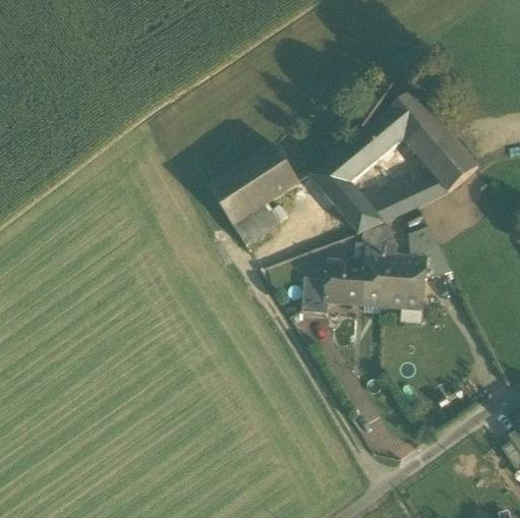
[(405,139),(417,154),(447,129),(414,90),(385,115),(405,139)]
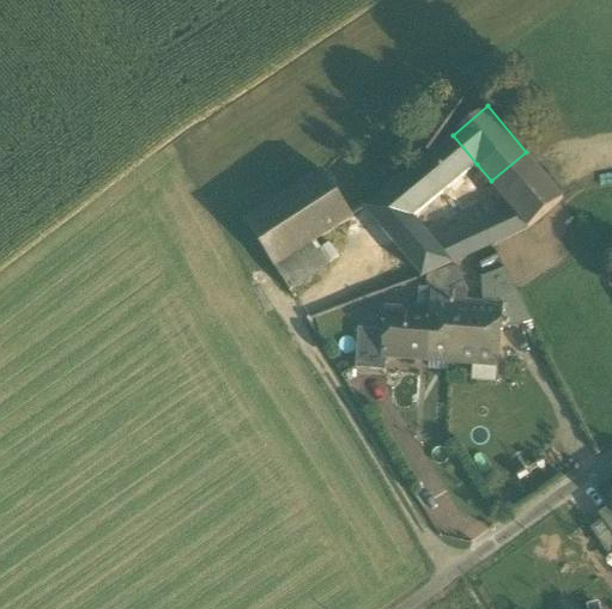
[(408,171),(432,200),(477,164),(453,135),(408,171)]
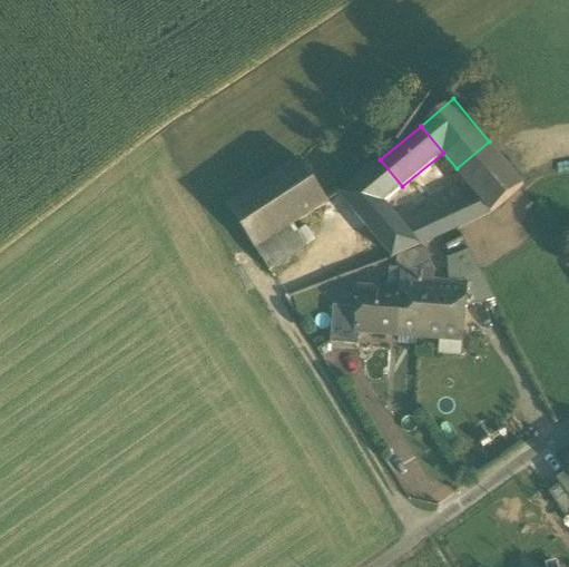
[(298,155),(301,158),(302,157),(330,201),(342,194),(341,193),(349,186),(320,142),(298,155)]
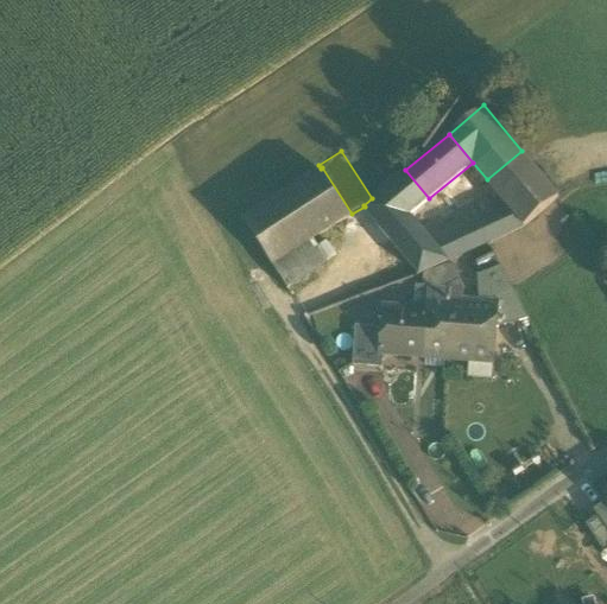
[(487,179),(499,194),(535,165),(522,151),(487,179)]
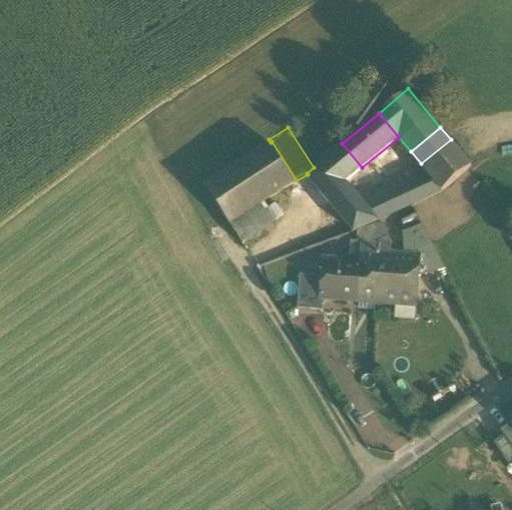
[(421,163),(429,173),(442,189),(472,164),(451,139),(421,163)]
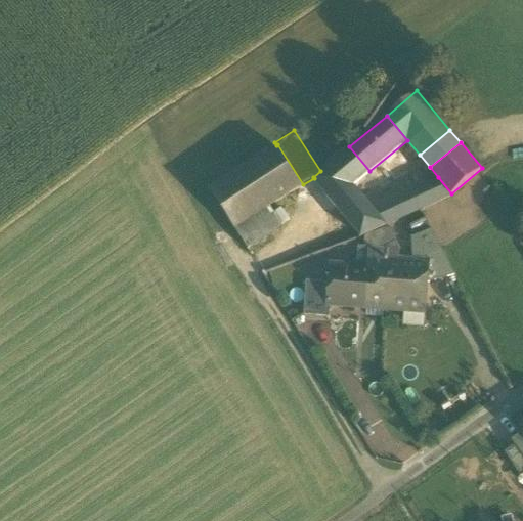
[(211,187),(235,227),(286,196),(303,184),(277,144),(276,145),(211,187)]
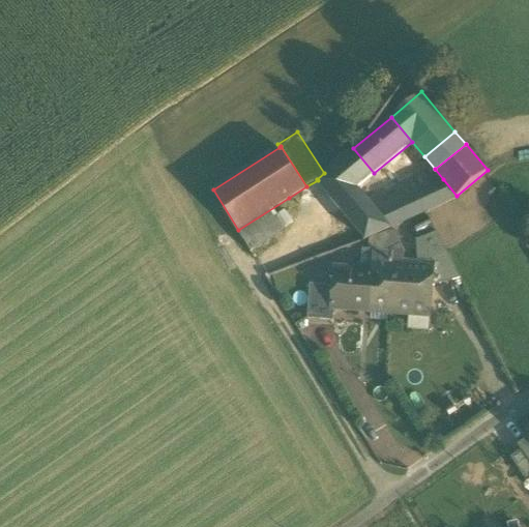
[(353,148),(324,173),(317,179),(318,180),(343,211),(366,198),(357,187),(374,173),(353,148)]
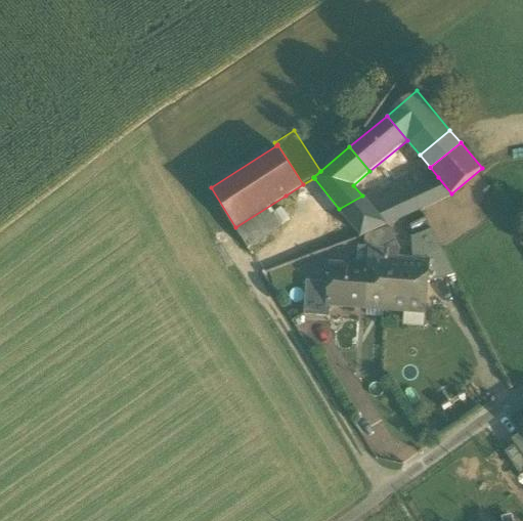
[(438,177),(390,199),(398,218),(451,193),(438,177)]
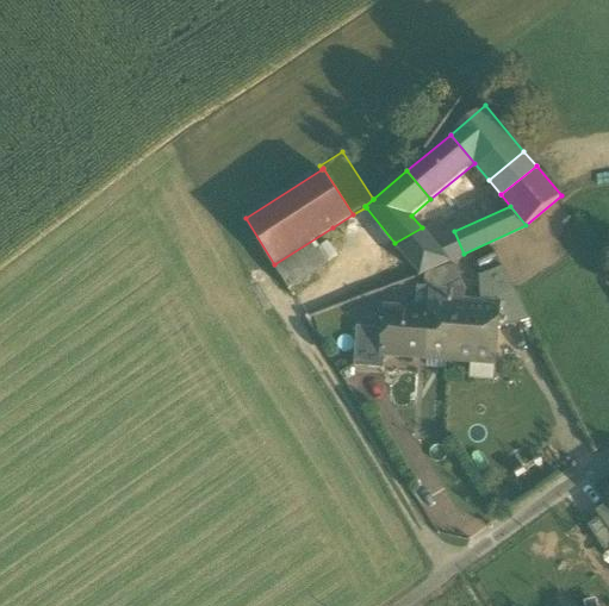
[(347,249),(333,227),(274,264),(287,287),(347,249)]
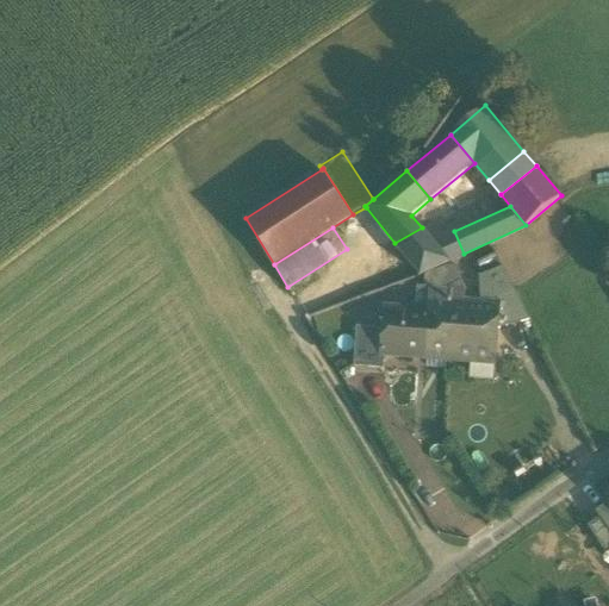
[(433,241),(422,227),(395,243),(408,257),(434,242),(433,241)]
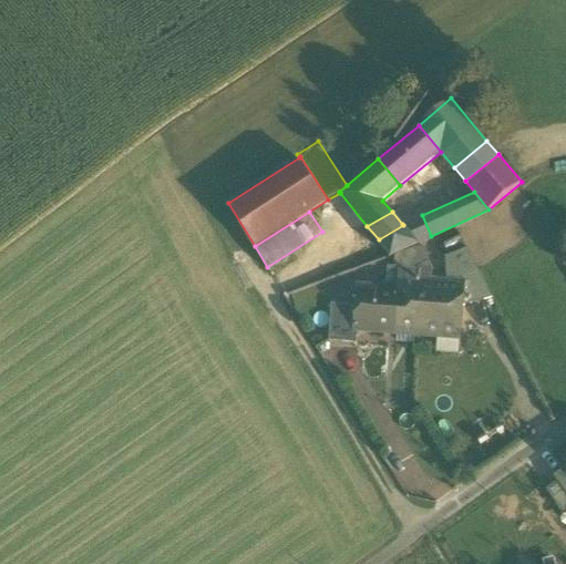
[(422,215),(402,224),(403,225),(417,242),(431,236),(422,215)]
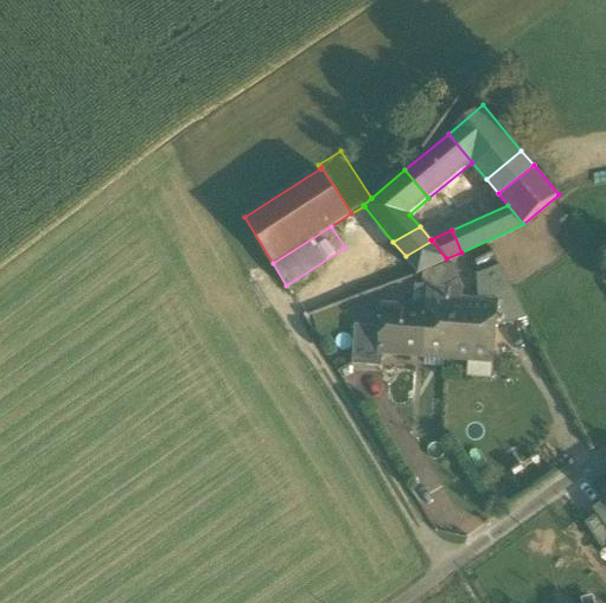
[(446,258),(432,241),(406,256),(419,271),(425,269),(446,258)]
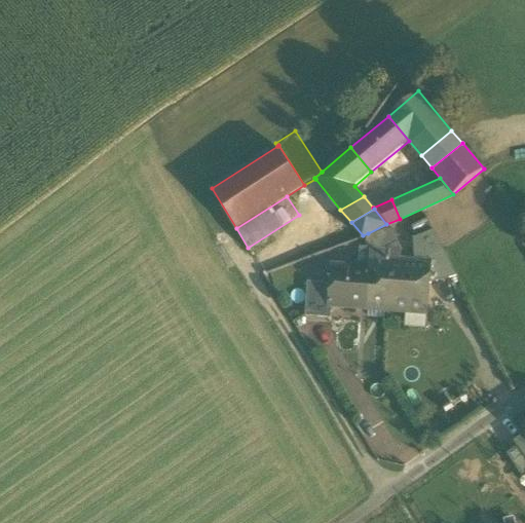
[(419,233),(433,228),(427,218),(414,223),(419,233)]
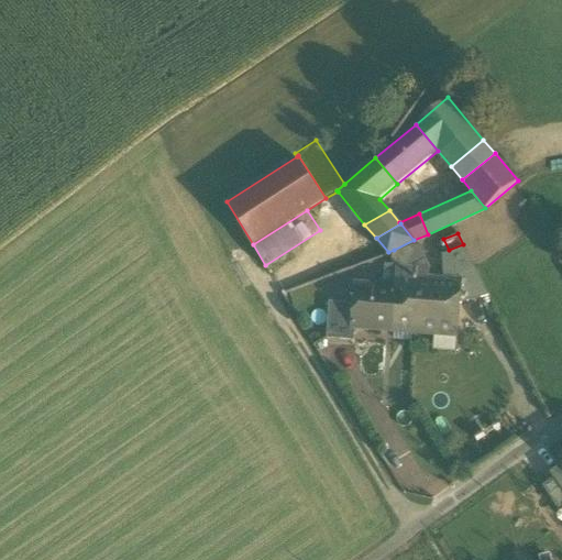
[(423,263),(428,264),(421,243),(415,243),(409,245),(411,254),(420,252),(423,263)]
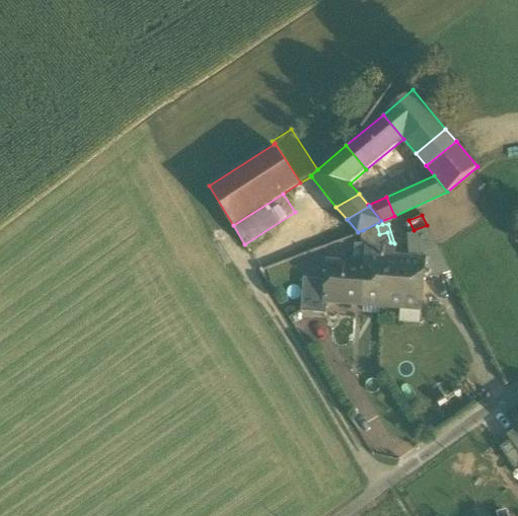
[(423,278),(449,270),(427,225),(414,230),(409,232),(409,244),(410,254),(424,255),(423,278)]
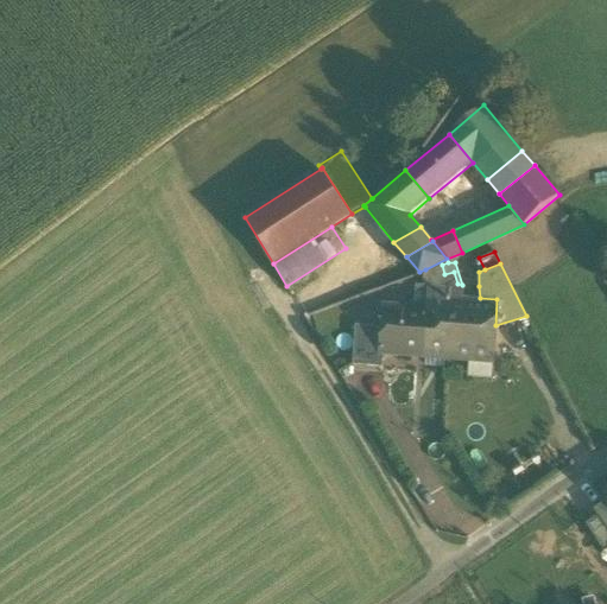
[(424,354),(447,355),(449,312),(447,313),(448,297),(449,286),(447,286),(444,274),(442,265),(425,269),(424,283),(424,285),(430,285),(428,309),(424,354)]
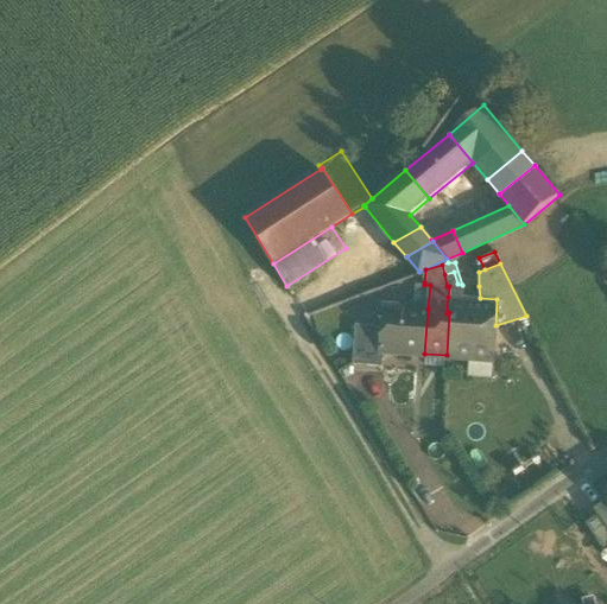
[(449,286),(457,286),(457,284),(454,272),(444,274),(447,286),(449,286)]
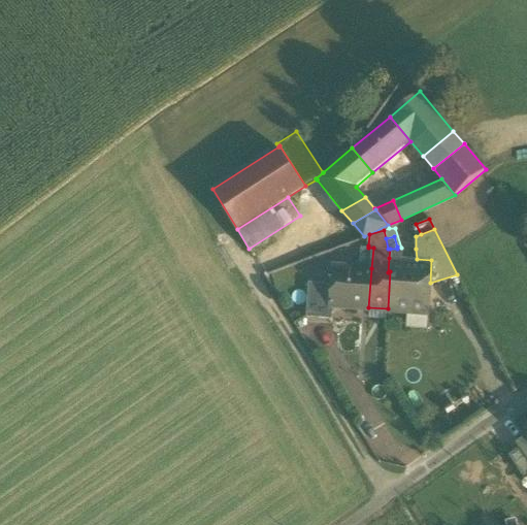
[(368,248),(368,245),(360,244),(359,267),(371,268),(373,248),(368,248)]
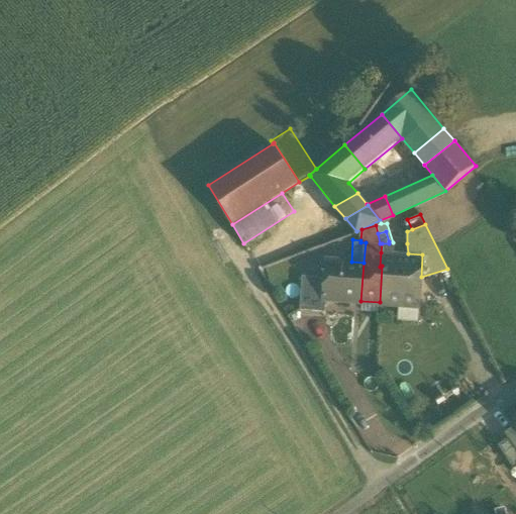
[(389,243),(382,243),(381,252),(393,253),(393,242),(389,241),(389,243)]
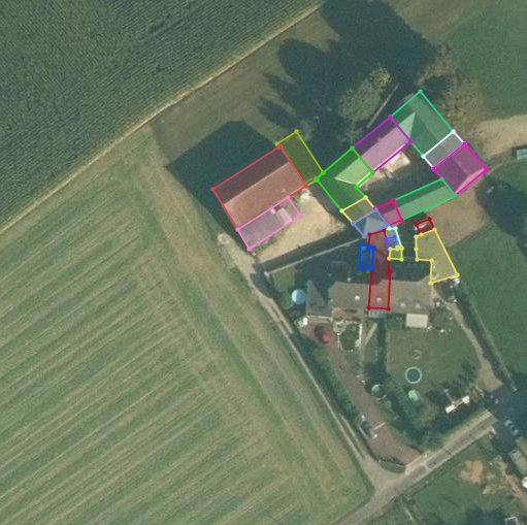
[(401,259),(417,259),(416,249),(401,248),(401,259)]
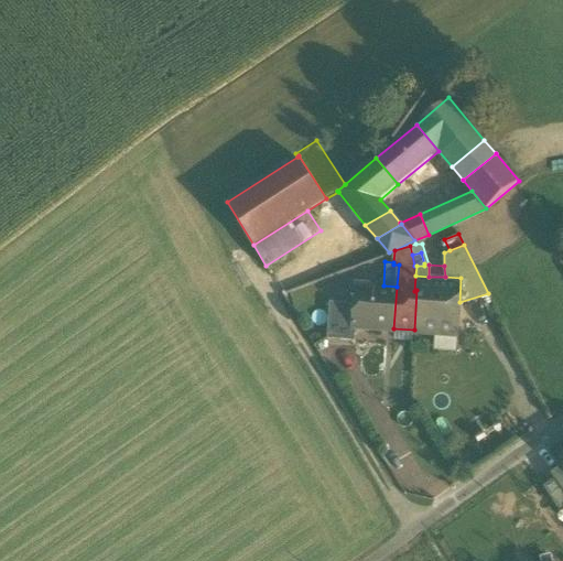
[(435,332),(457,333),(459,302),(461,278),(445,277),(429,277),(415,276),(414,291),(417,290),(414,330),(435,332)]
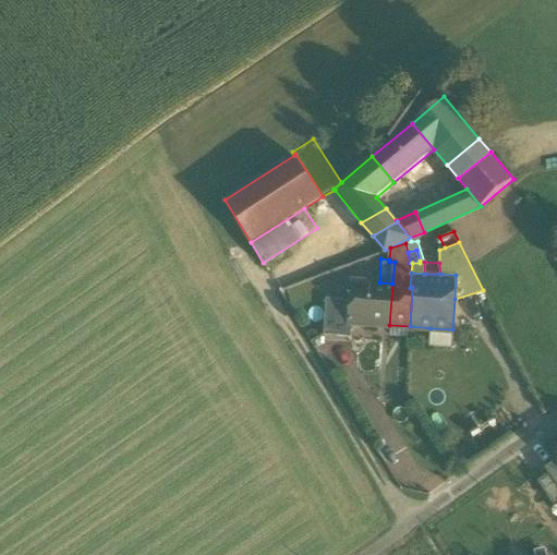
[(352,322),(389,325),(392,284),(379,282),(354,280),(352,299),(350,322),(352,322)]
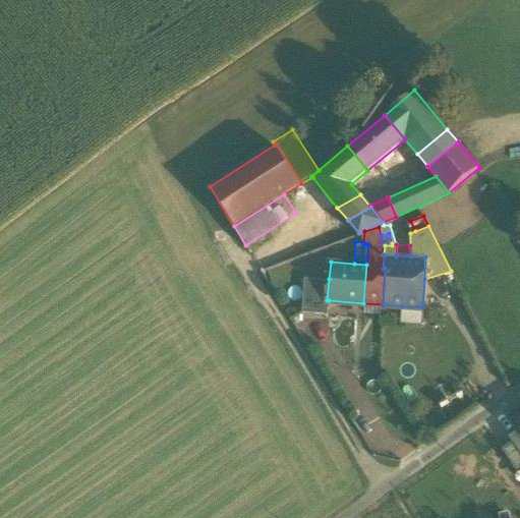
[(302,310),(328,312),(329,300),(327,300),(329,279),(304,277),(302,310)]
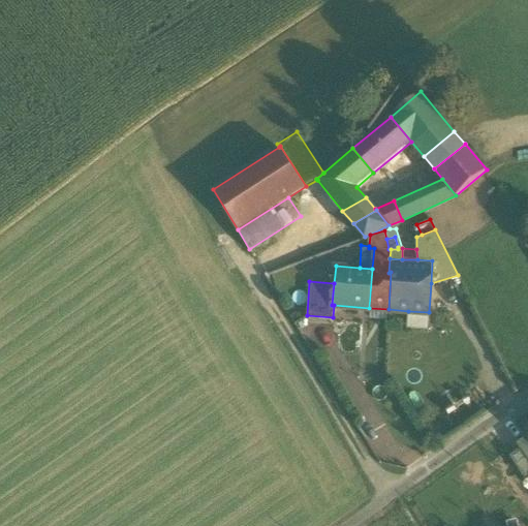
[(407,326),(428,328),(429,312),(408,311),(407,326)]
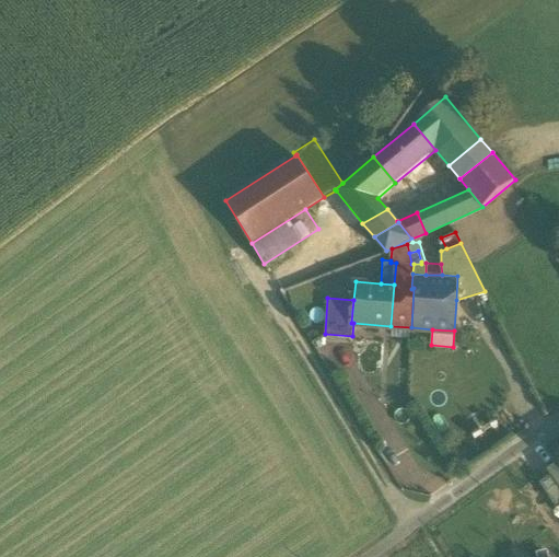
[(558,459),(546,468),(550,474),(558,486),(558,459)]
